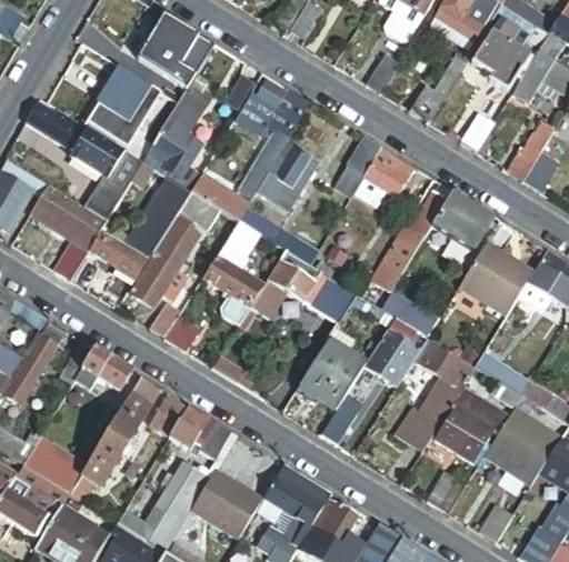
[(149,36),(160,17),(133,0),(129,0),(123,9),(112,1),(99,23),(143,50),(151,37),(149,36)]
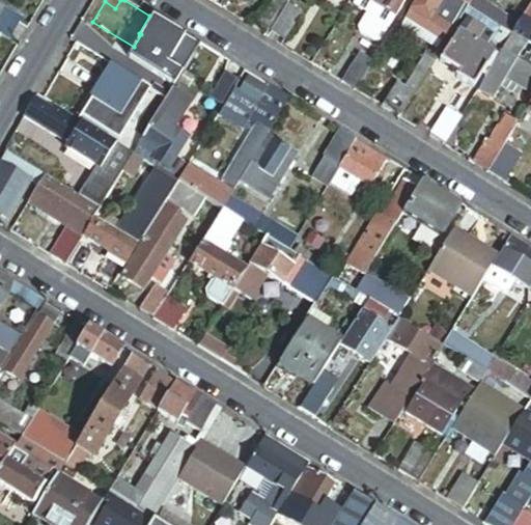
[(252,23),(267,31),(281,7),(270,0),(267,0),(252,23)]
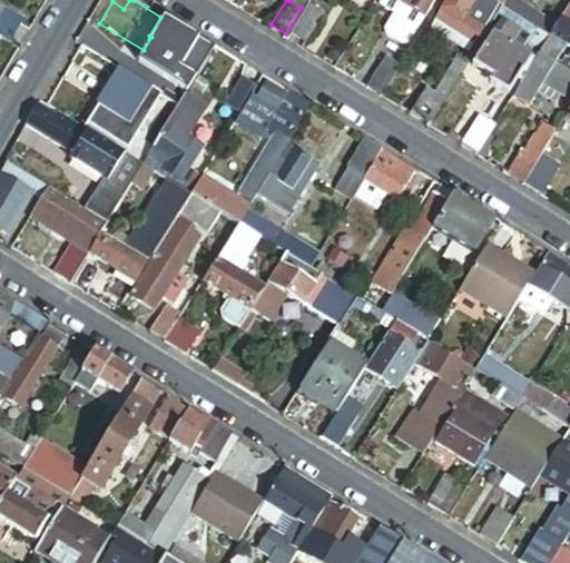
[(424,13),(402,0),(381,0),(380,1),(394,10),(418,25),(424,13)]
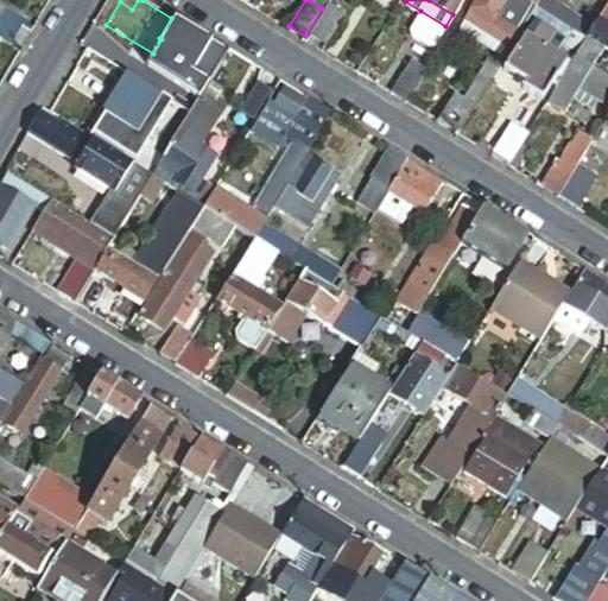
[(429,0),(453,14),(461,0),(429,0)]
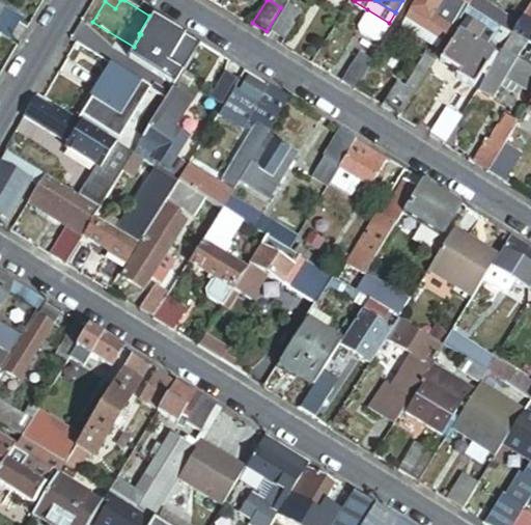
[(417,0),(408,17),(443,38),(453,23),(436,12),(443,1),(444,0),(417,0)]
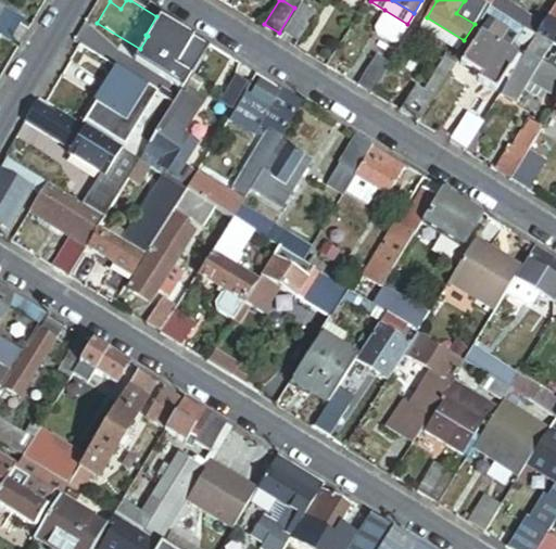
[(489,8),(491,3),(485,0),(471,0),(469,4),(467,7),(482,16),(489,8)]
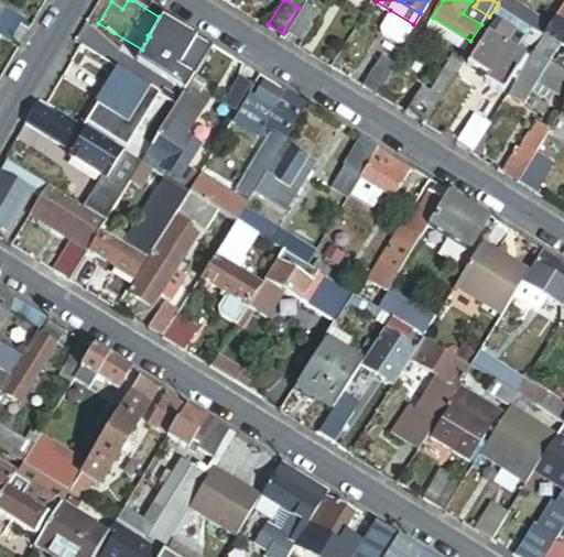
[(500,0),(498,3),(510,11),(530,23),(544,32),(552,20),(519,0),(500,0)]
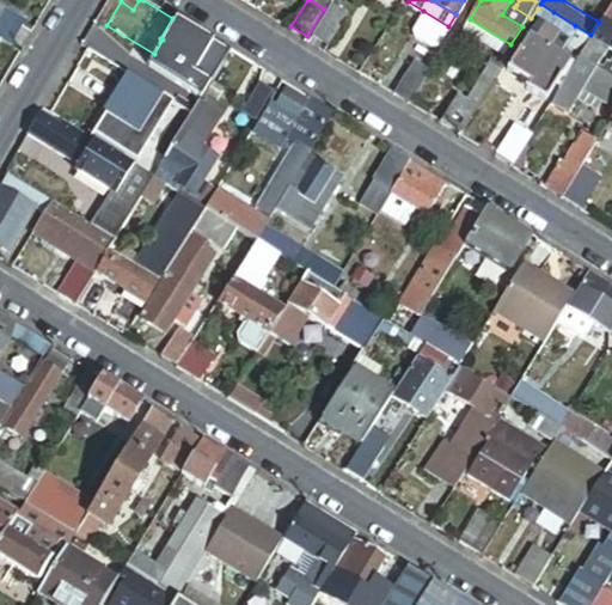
[(610,0),(599,22),(591,35),(593,36),(609,46),(611,48),(611,0),(610,0)]
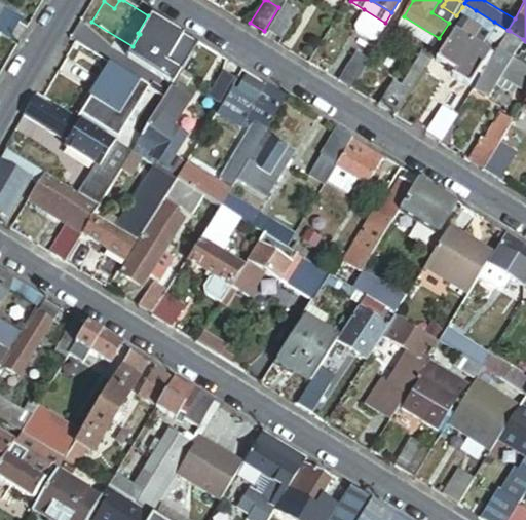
[(300,10),(286,1),(268,27),(283,36),(300,10)]
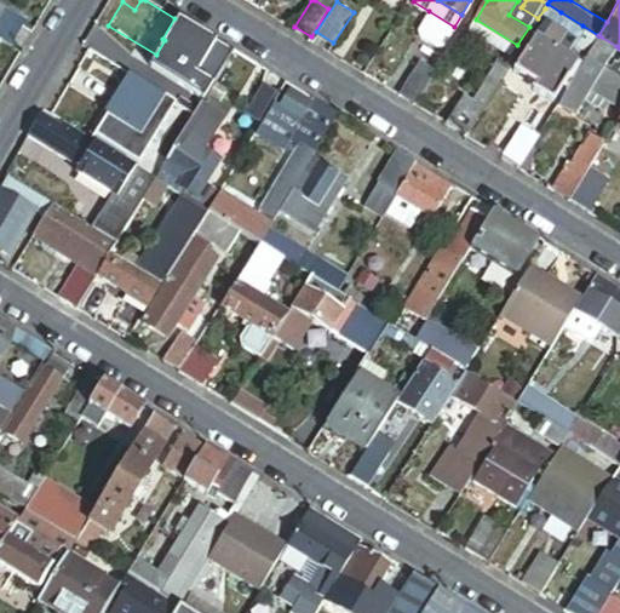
[(523,5),(517,1),(509,15),(529,27),(517,45),(521,47),(538,18),(521,7),(523,5)]
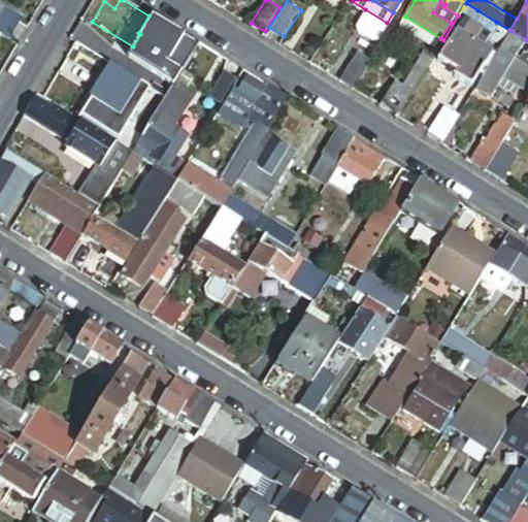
[(0,31),(1,31),(9,36),(21,15),(0,3),(0,31)]
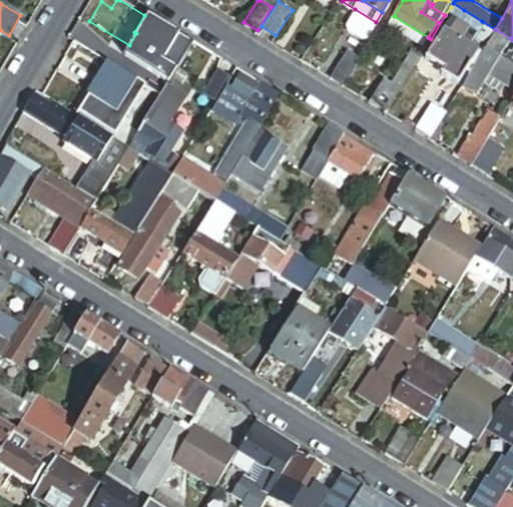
[(464,10),(453,3),(451,7),(462,13),(464,10)]
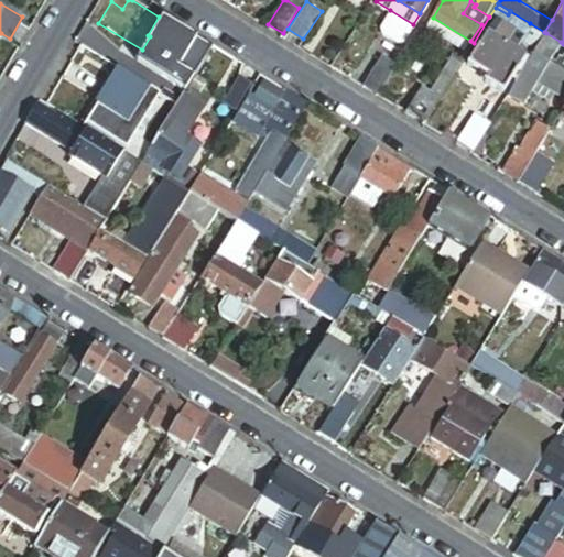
[(403,39),(413,24),(390,10),(381,25),(382,31),(398,41),(403,39)]
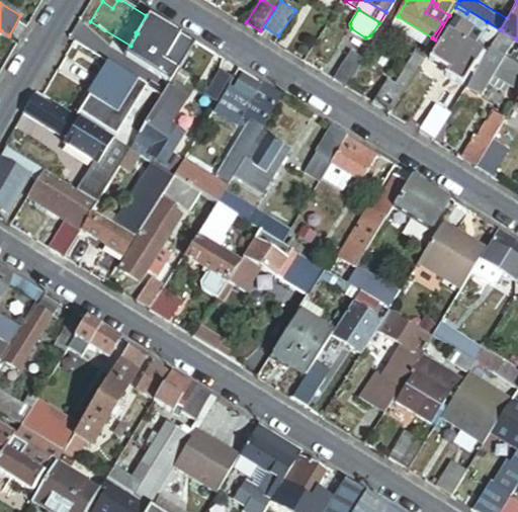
[(502,30),(500,29),(487,21),(482,30),(455,14),(429,56),(448,68),(446,72),(461,82),(471,67),(477,71),(480,65),(502,30)]
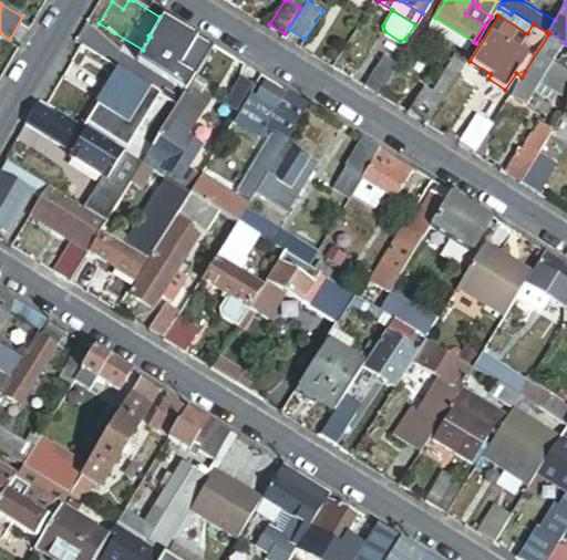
[(164,19),(160,17),(148,35),(151,37),(152,38),(164,19)]
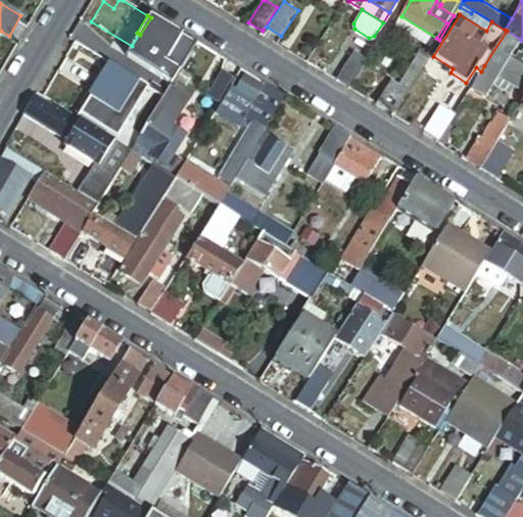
[(436,38),(401,16),(396,24),(432,45),(436,38)]
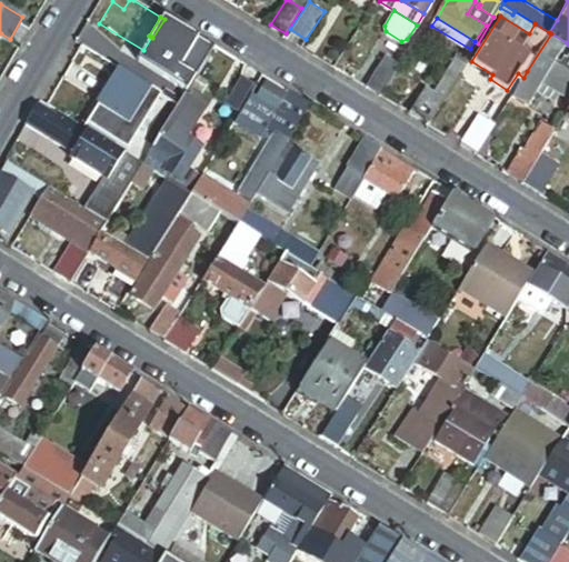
[(203,42),(165,19),(152,38),(192,61),(203,42)]
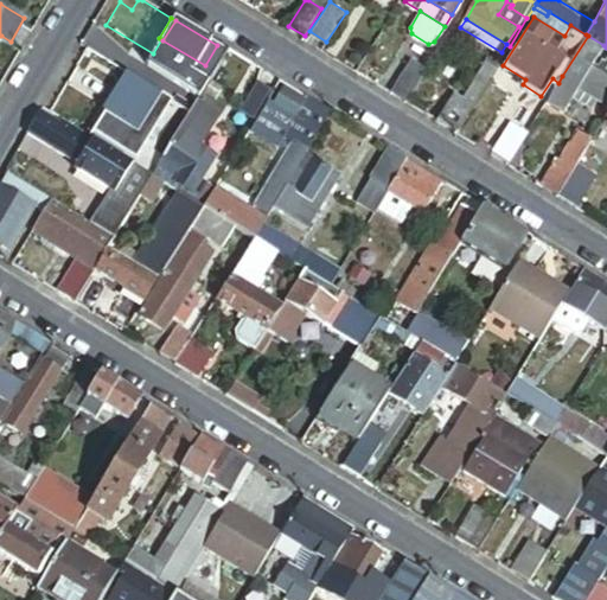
[(604,45),(588,36),(562,76),(598,99),(606,103),(606,71),(593,63),(604,45)]
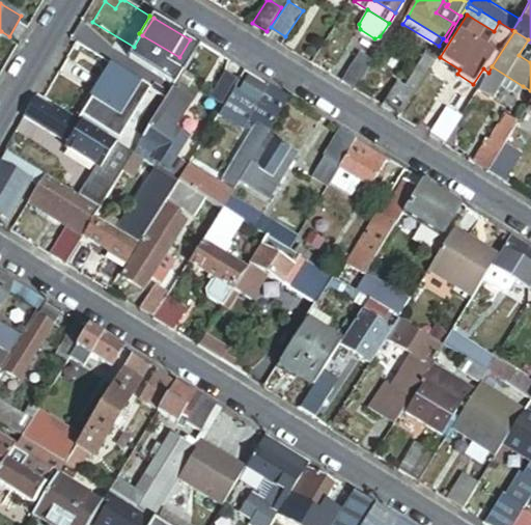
[(359,49),(341,78),(356,87),(373,58),(359,49)]
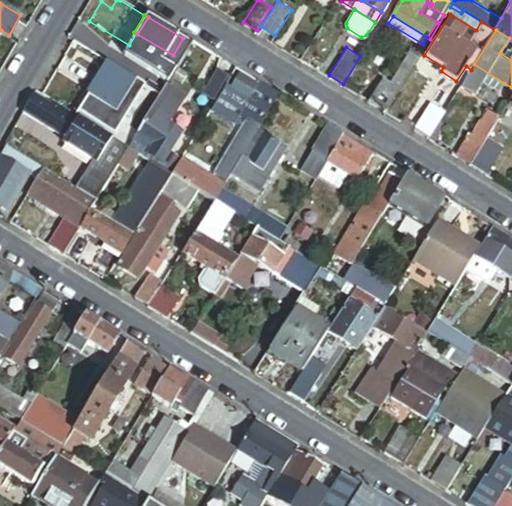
[(144,82),(110,60),(90,93),(89,92),(79,108),(115,130),(144,82)]
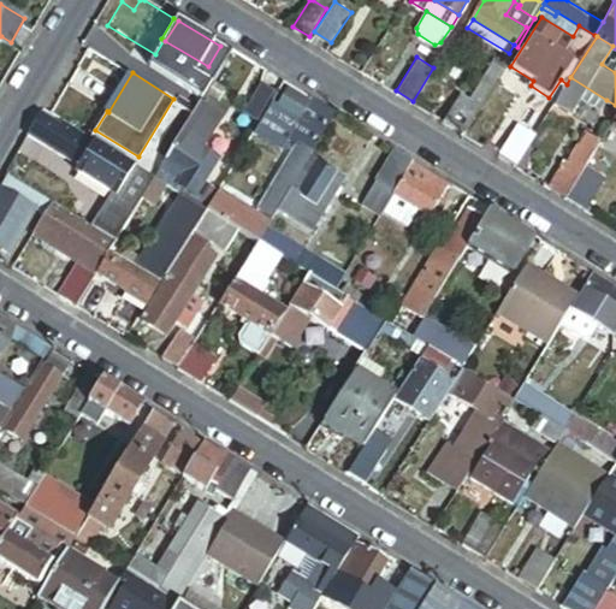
[(461,92),(444,119),(463,132),(497,78),(486,72),(471,98),(461,92)]
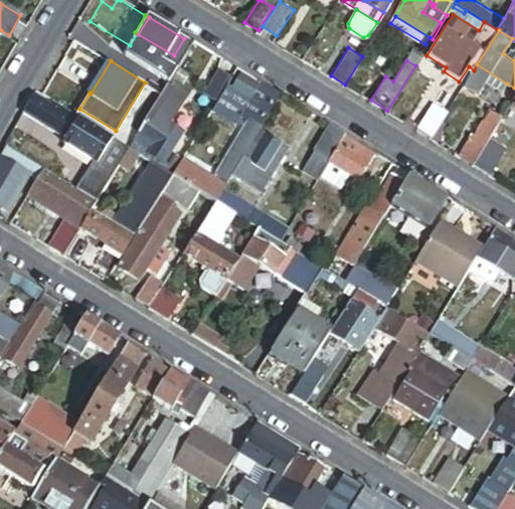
[(474,70),(466,85),(481,94),(489,79),(504,89),(507,83),(477,64),(474,70)]
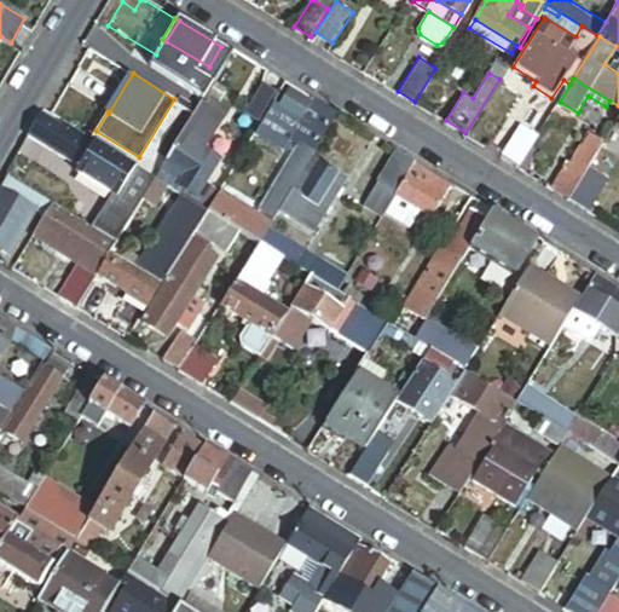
[(279,100),(276,98),(256,128),(283,145),(289,136),(288,134),(310,99),(288,87),(279,100)]
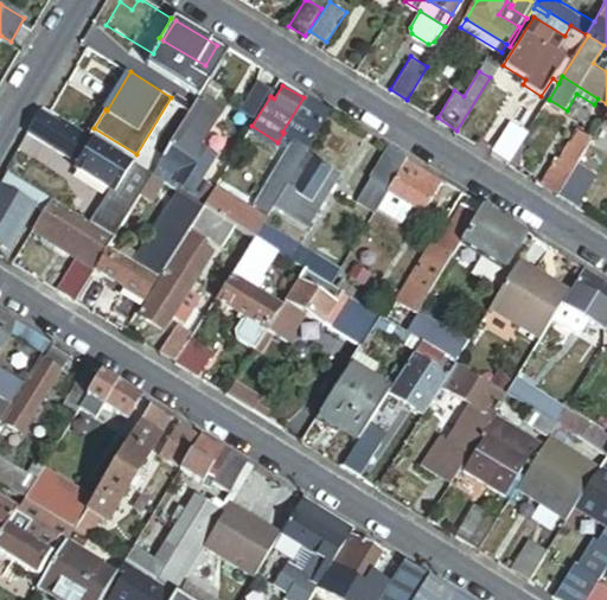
[(318,100),(307,93),(304,97),(282,132),(283,133),(293,139),(318,100)]
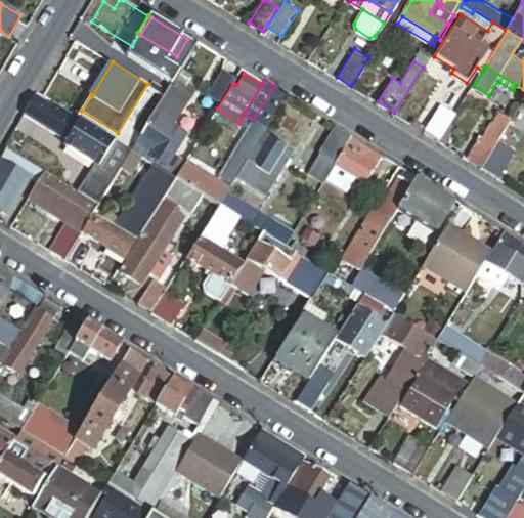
[(171,84),(151,116),(168,126),(170,122),(174,124),(190,97),(171,84)]
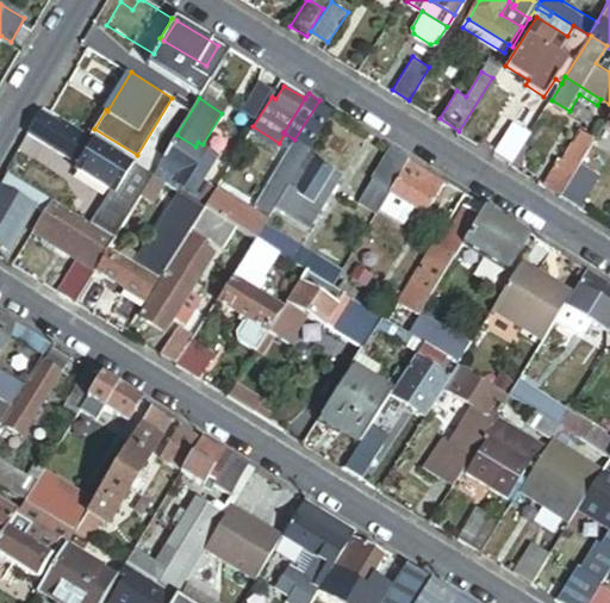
[(332,109),(319,100),(294,140),(259,198),(265,200),(261,206),(269,211),(274,204),(307,150),(332,109)]
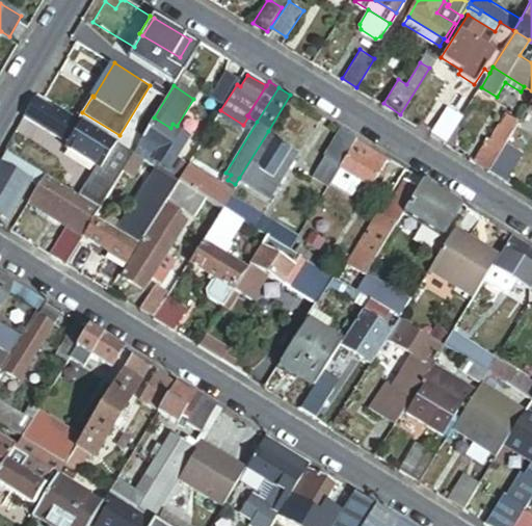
[(112,137),(95,126),(91,130),(35,96),(24,113),(99,159),(112,137)]
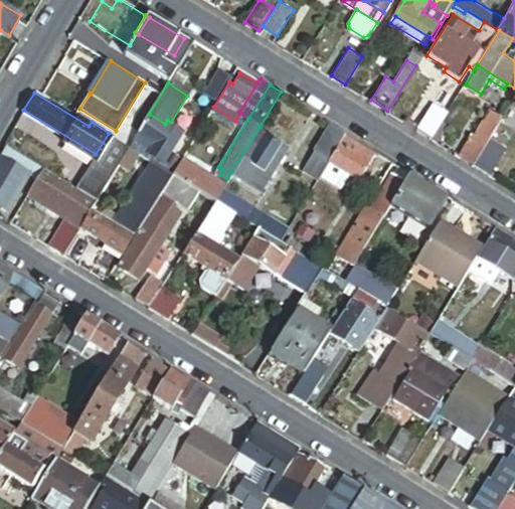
[(434,102),(416,128),(431,137),(448,111),(434,102)]
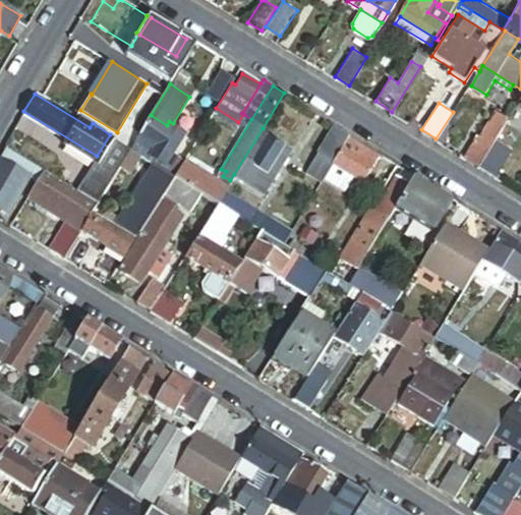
[(167,125),(151,115),(141,129),(130,147),(140,153),(148,157),(151,153),(165,162),(184,130),(173,123),(169,121),(167,125)]
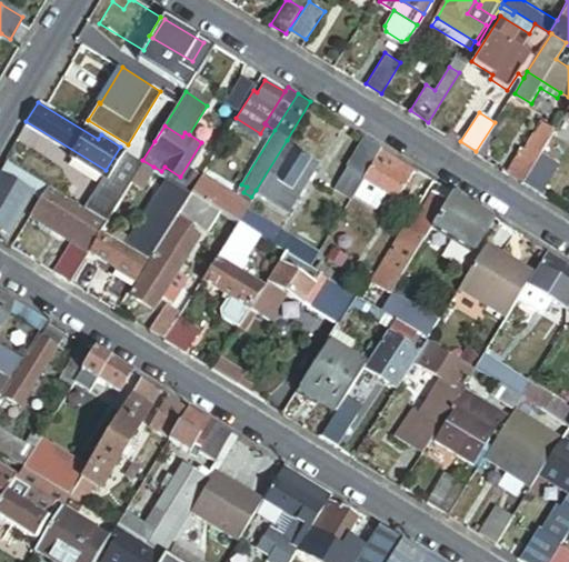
[(522,146),(507,171),(522,180),(540,151),(550,136),(538,128),(526,148),(522,146)]
